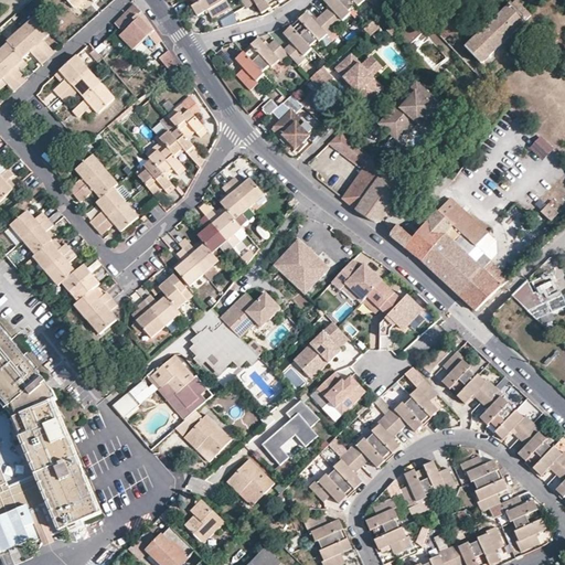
[(83,14),(96,2),(94,0),(86,0),(77,8),(83,14)]
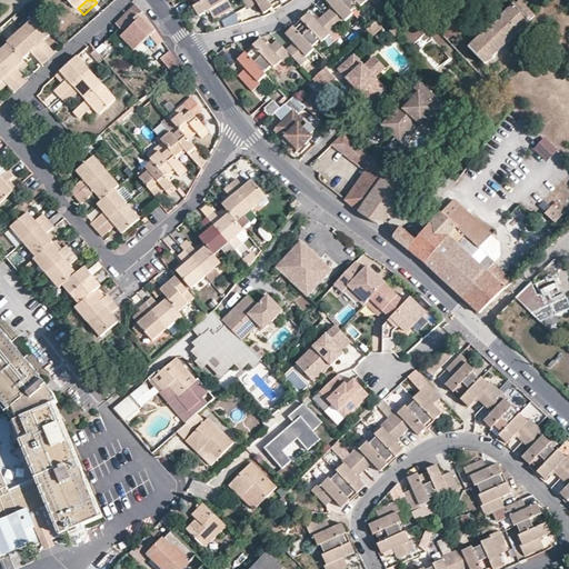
[(193,0),(196,3),(195,6),(200,15),(210,9),(223,0),(193,0)]
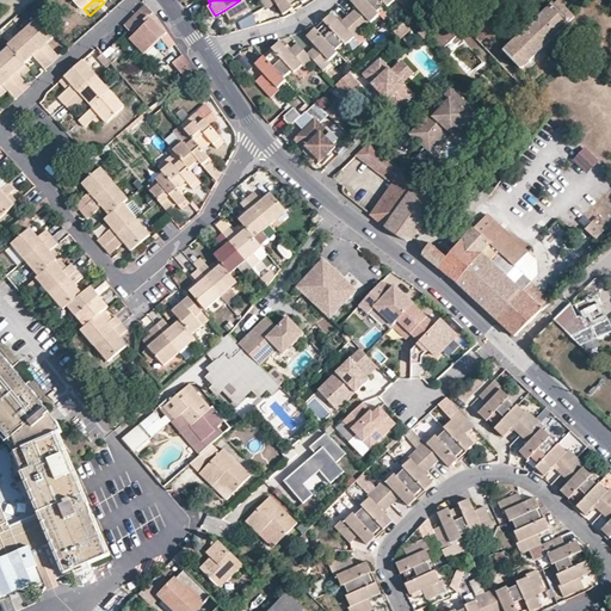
[(246,0),(240,0),(226,10),(232,18),(250,6),(246,0)]
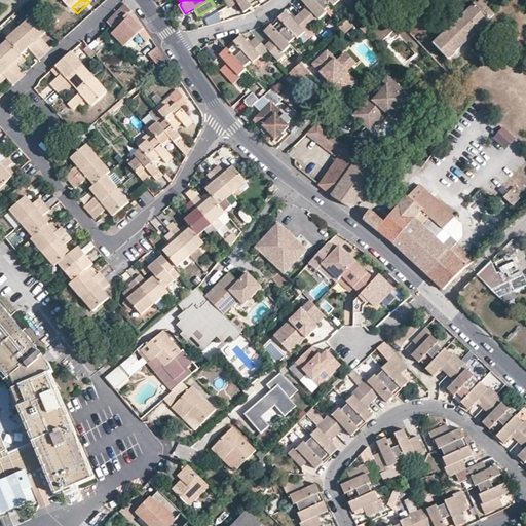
[(237,0),(243,10),(252,5),(251,3),(256,0),(259,0),(260,0),(237,0)]
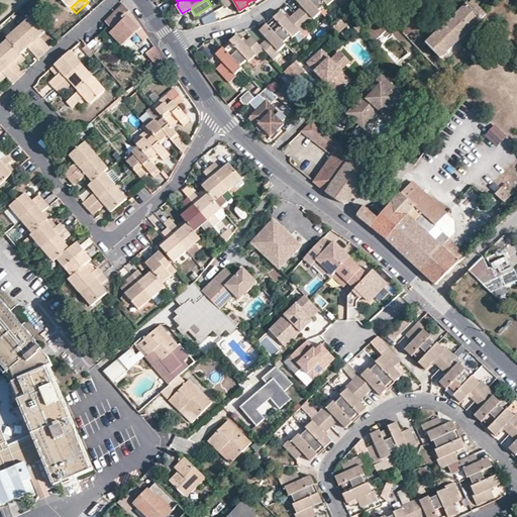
[(329,3),(332,0),(299,0),(304,4),(315,16),(322,10),(321,8),(328,2),(329,3)]
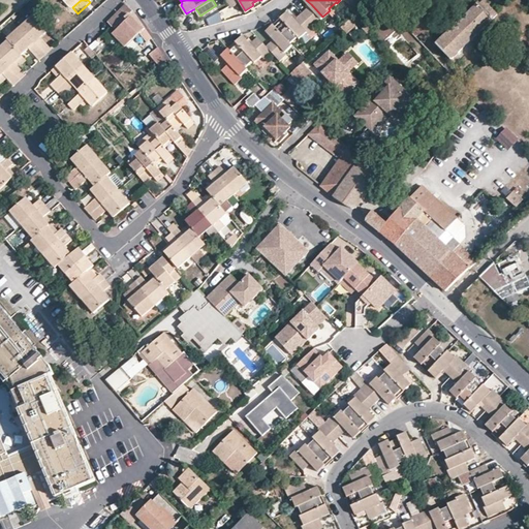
[(496,13),(484,0),(479,0),(436,43),(450,58),(496,13)]
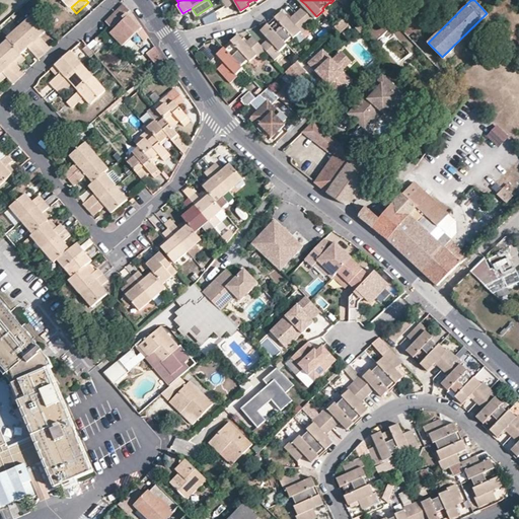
[(107,19),(110,24),(129,10),(125,4),(107,19)]
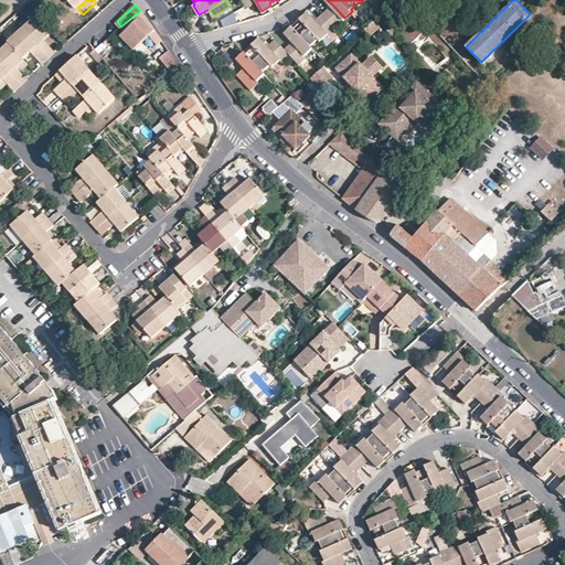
[(344,18),(332,4),(329,8),(323,12),(338,28),(345,20),(344,18)]
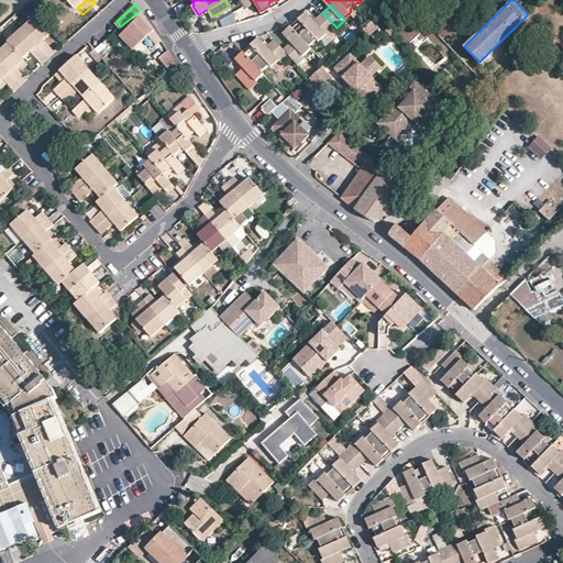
[(414,6),(407,11),(415,19),(420,14),(414,6)]
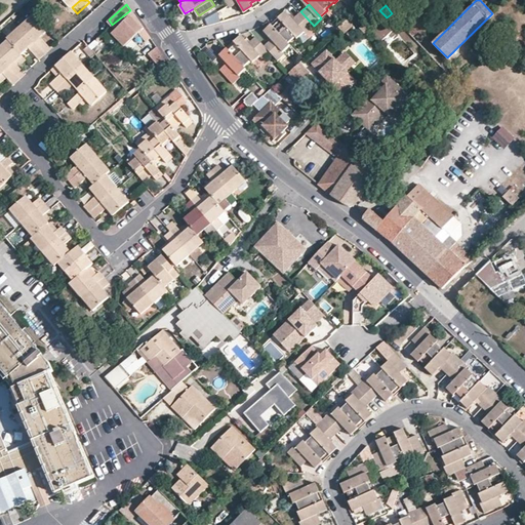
[(306,31),(294,17),(286,9),(280,16),(281,17),(274,24),(273,23),(265,29),(273,38),(284,50),(291,43),(289,41),(296,35),(298,37),(306,31)]
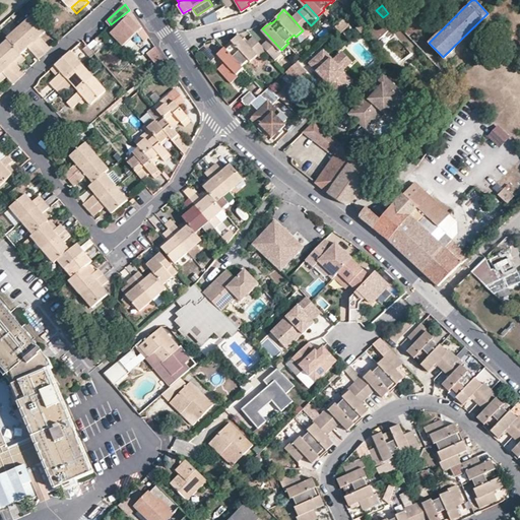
[(144,40),(149,36),(132,10),(110,29),(120,45),(138,31),(144,40)]
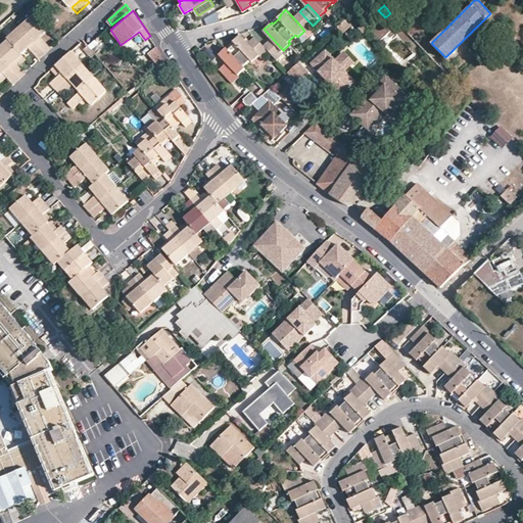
[(385,17),(378,10),(366,21),(372,29),(385,17)]
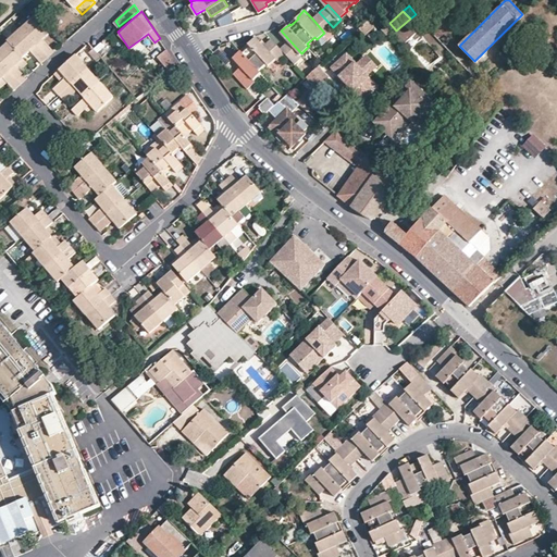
[(325,34),(333,27),(319,12),(312,19),(324,33),(325,34)]
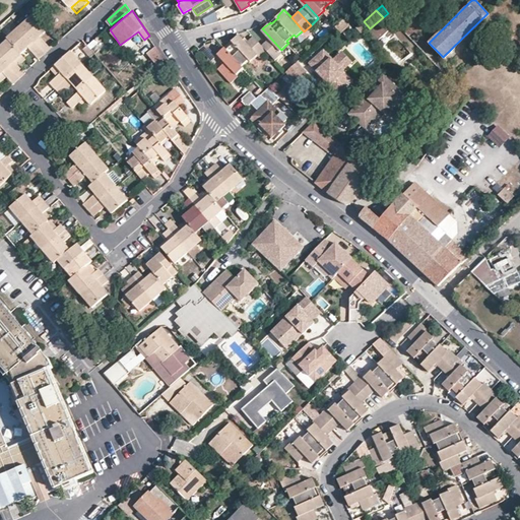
[(202,17),(205,25),(218,20),(215,12),(202,17)]
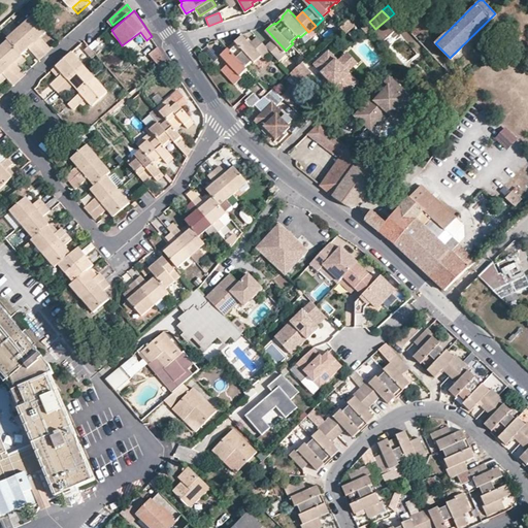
[(42,38),(51,32),(34,17),(22,28),(46,56),(52,51),(53,50),(42,38)]
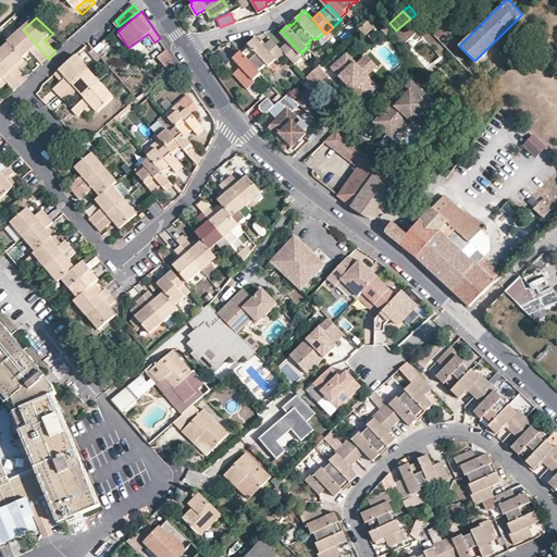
[(371,20),(359,26),(363,34),(374,27),(371,20)]
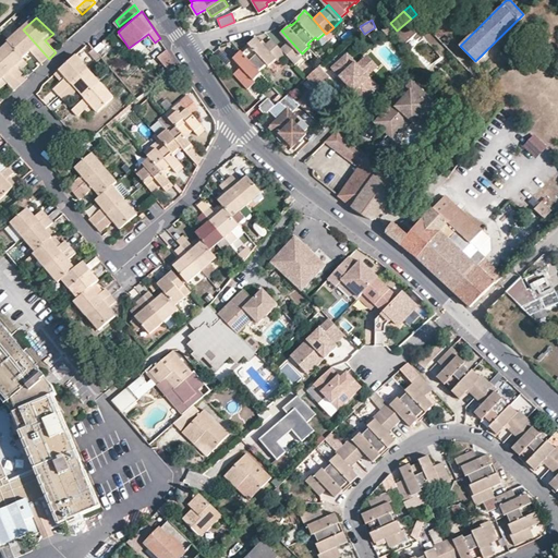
[(391,36),(397,31),(390,23),(384,28),(391,36)]
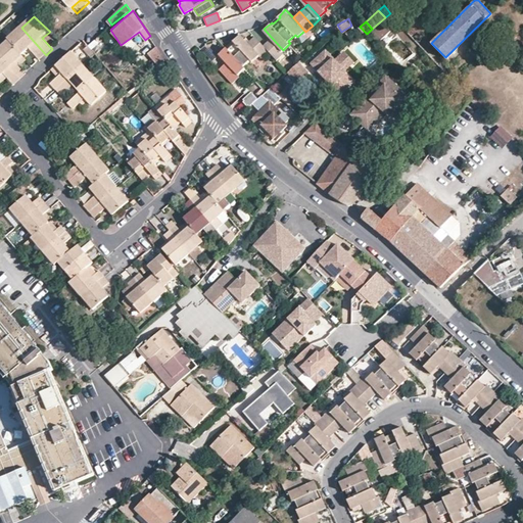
[(46,55),(21,28),(8,40),(9,41),(22,55),(29,49),(39,61),(42,58),(46,55)]
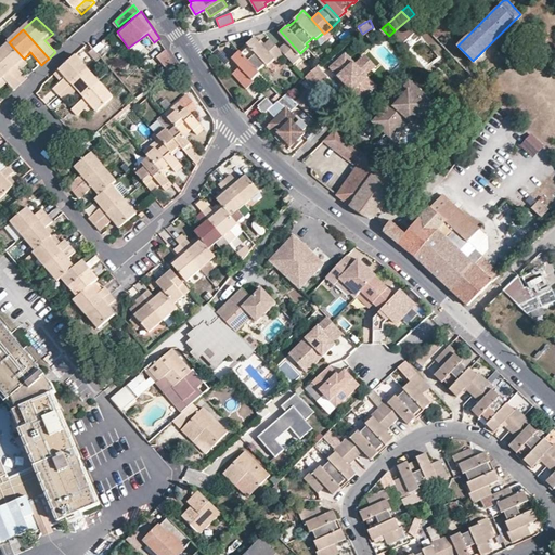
[(268,64),(275,57),(265,43),(256,36),(248,42),(249,44),(243,51),(259,69),(266,63),(268,64)]
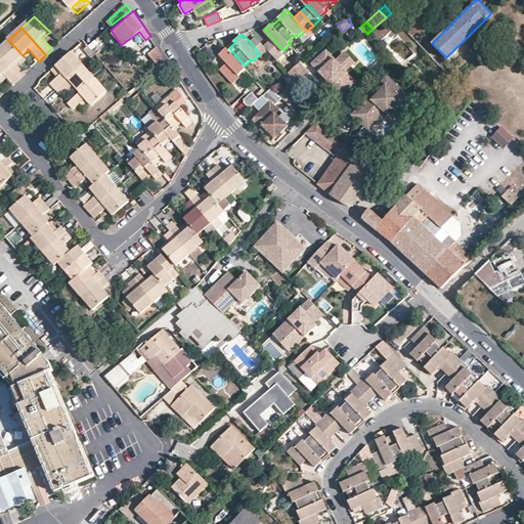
[(269,50),(265,44),(257,35),(250,41),(260,54),(262,56),(269,50)]
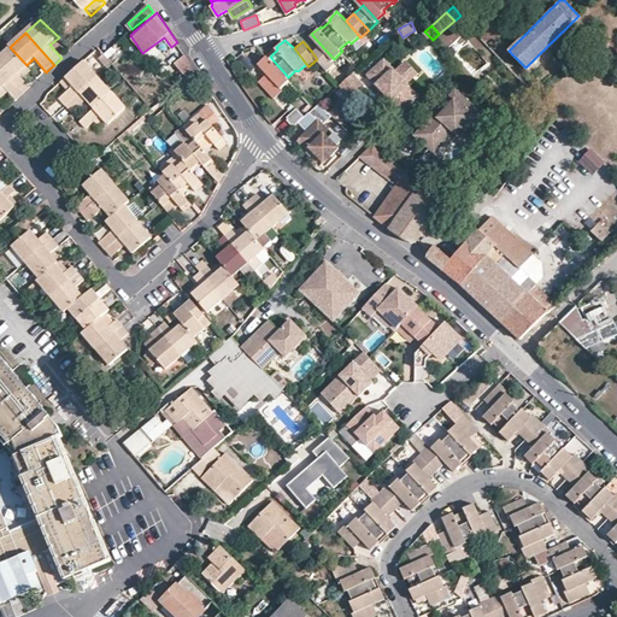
[(335,62),(334,59),(321,45),(312,52),(317,59),(327,69),(335,62)]
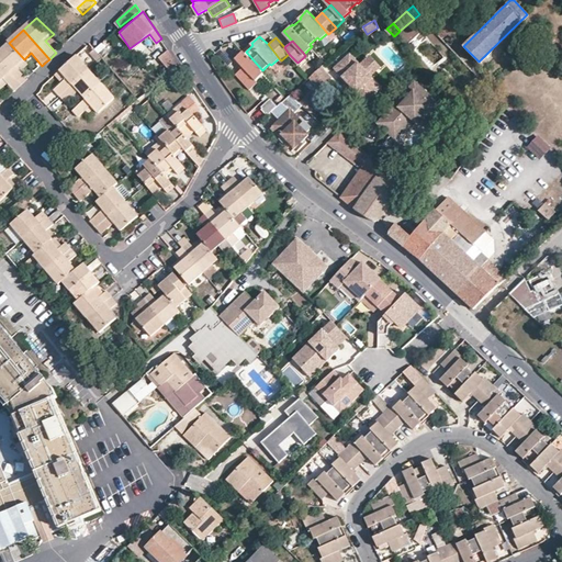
[(25,60),(24,59),(10,44),(0,52),(0,62),(22,86),(27,80),(26,79),(22,74),(18,68),(25,60)]
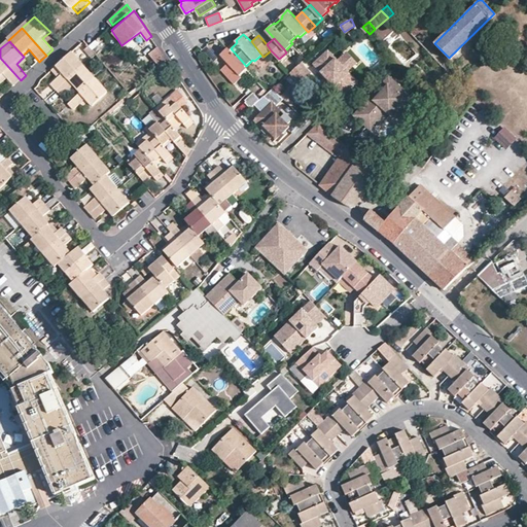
[(93,56),(97,53),(91,45),(86,48),(93,56)]
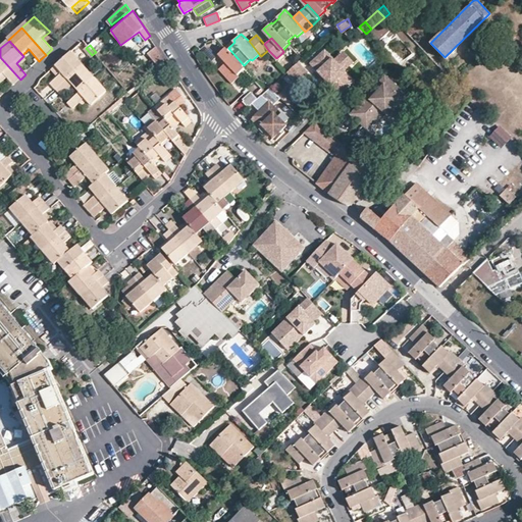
[(244,65),(228,48),(227,47),(226,46),(218,53),(226,61),(238,73),(245,66),(244,65)]
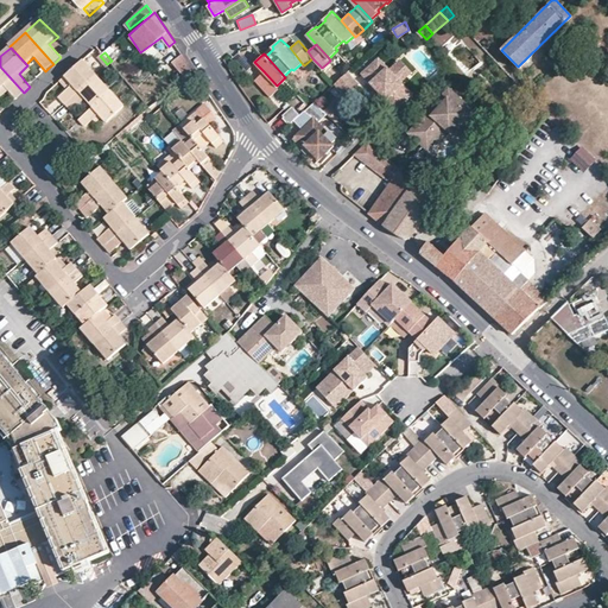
[(181,55),(171,63),(182,77),(192,70),(181,55)]
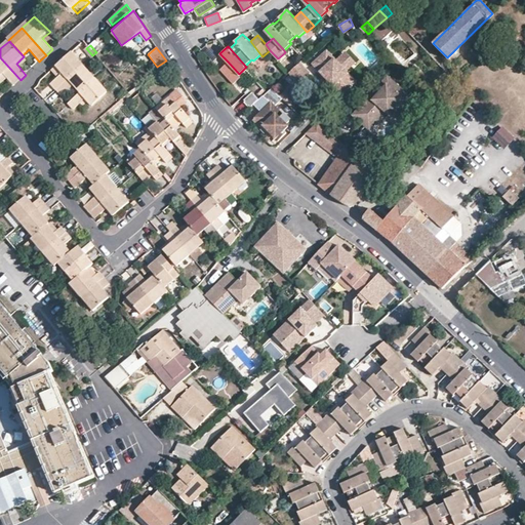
[(356,80),(326,49),(312,63),(340,94),(356,80)]
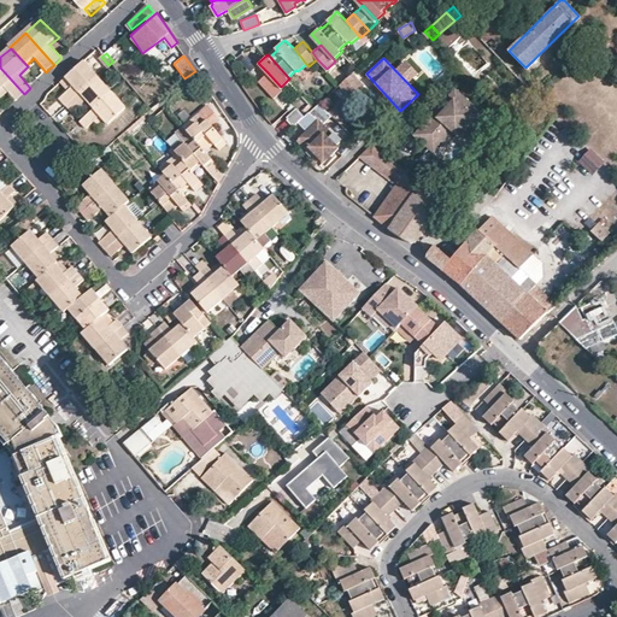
[(84,60),(66,76),(74,84),(68,89),(59,98),(65,104),(98,75),(84,60)]
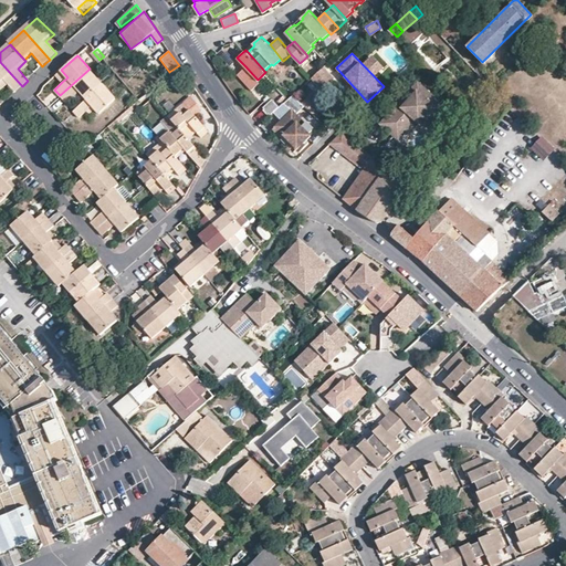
[(18,69),(22,74),(30,66),(25,61),(18,69)]
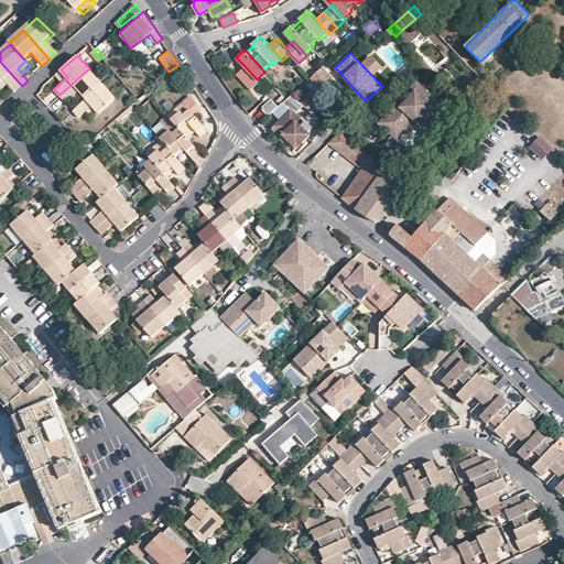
[(14,93),(22,86),(0,62),(0,83),(3,80),(8,86),(14,93)]
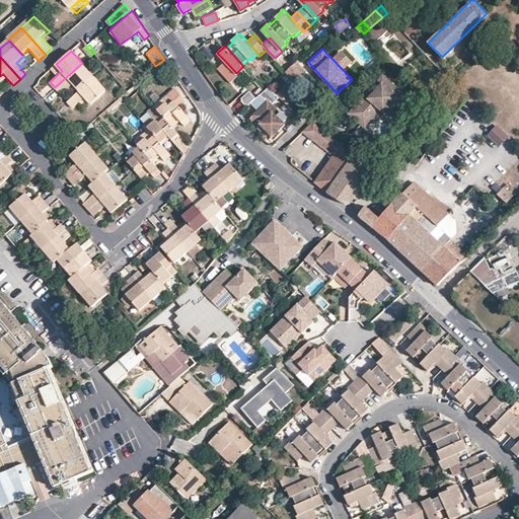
[(238,76),(236,73),(225,61),(218,68),(231,82),(238,76)]
